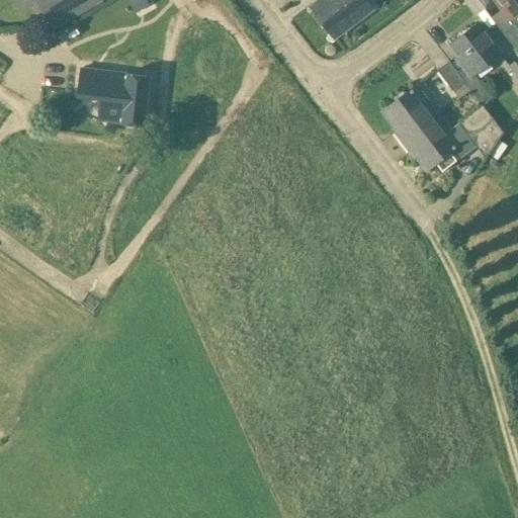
[(42,0),(38,3),(49,21),(55,31),(61,27),(79,17),(102,4),(100,0),(42,0)]
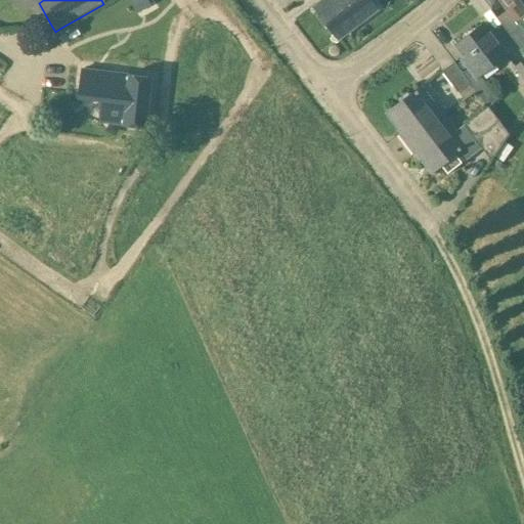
[(147,0),(129,0),(137,14),(151,6),(147,0)]
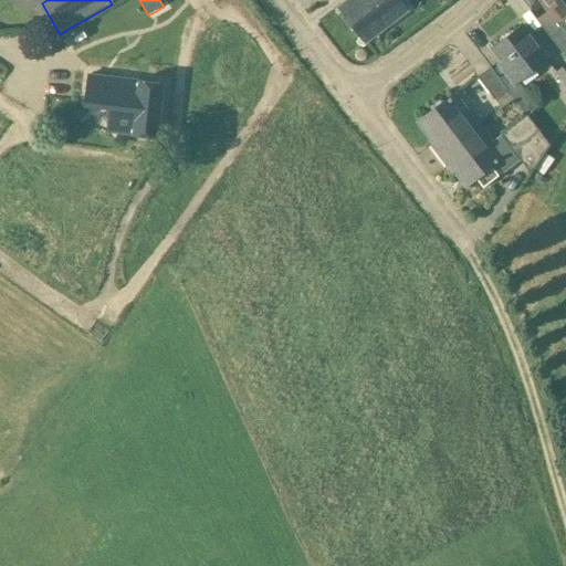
[(407,11),(398,0),(349,0),(338,10),(366,44),(407,11)]
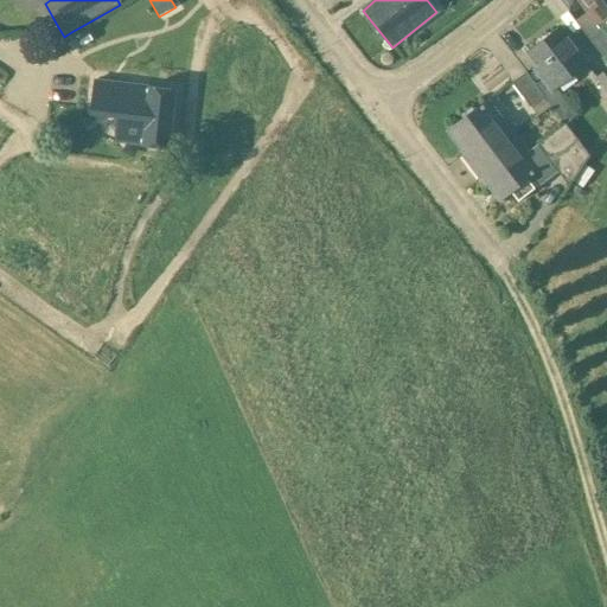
[(606,53),(606,32),(600,24),(606,18),(606,0),(576,0),(587,12),(575,21),(604,57),(606,53)]
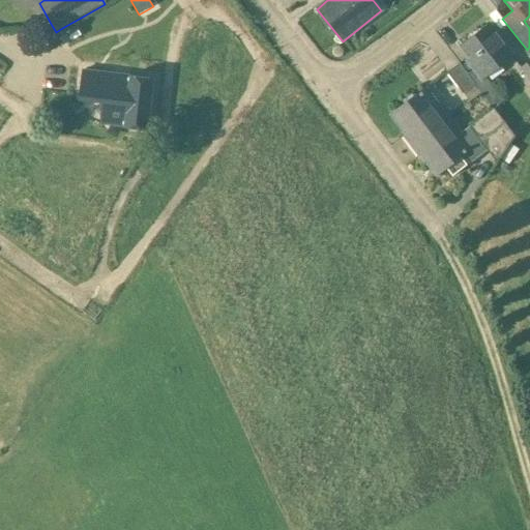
[(468,61),(474,69),(468,74),(481,93),(493,108),(502,100),(486,78),(513,57),(489,25),(462,47),(471,58),(468,61)]
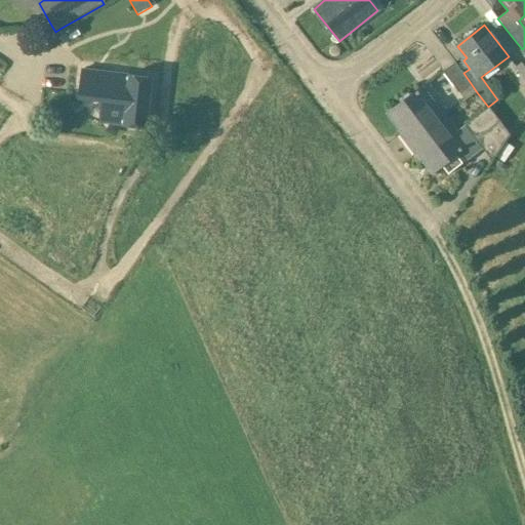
[(524,59),(516,68),(524,79),(524,59)]
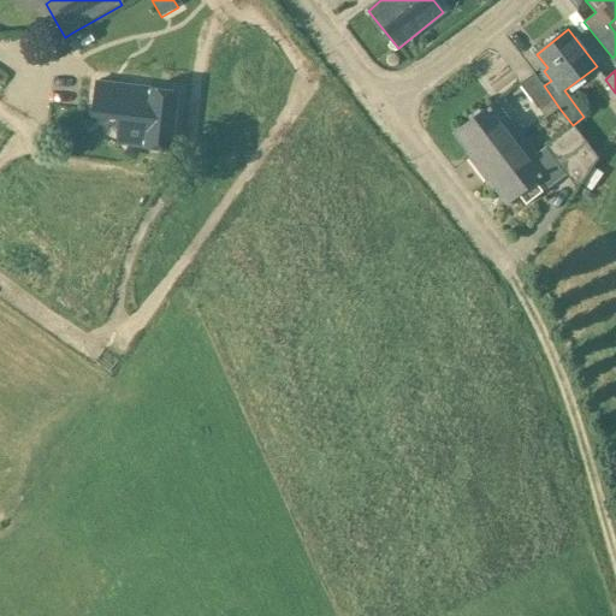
[(560,108),(544,86),(534,73),(520,84),(545,119),(560,108)]
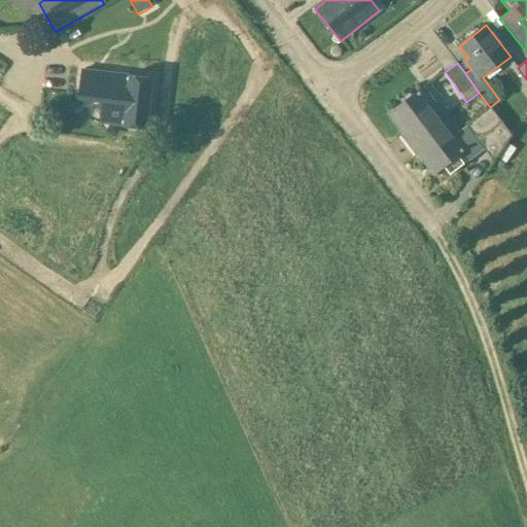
[(99,125),(124,128),(147,131),(153,78),(130,76),(81,69),(78,101),(101,103),(99,125)]
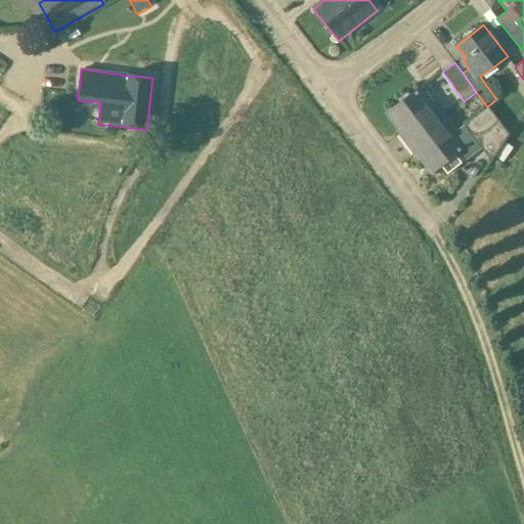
[(387,114),(408,142),(442,117),(421,88),(387,114)]
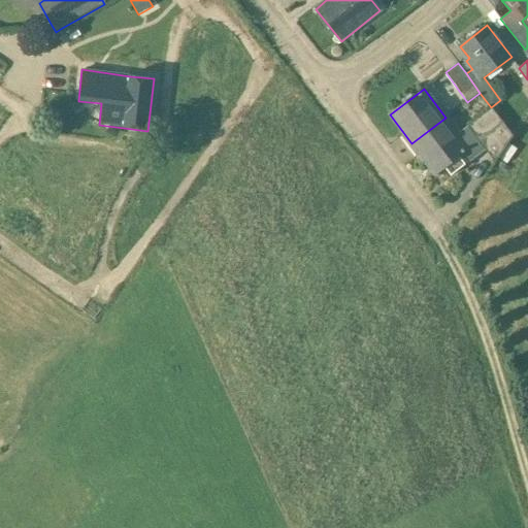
[(469,150),(468,149),(480,140),(495,163),(514,136),(492,107),(457,133),(446,118),(411,143),(435,175),(446,167),(452,175),(466,164),(460,156),(469,150)]
